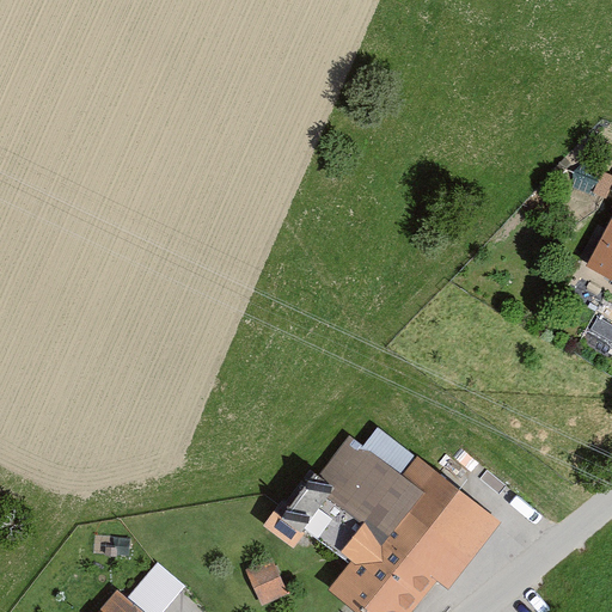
[(611,216),(587,264),(611,277),(611,216)]
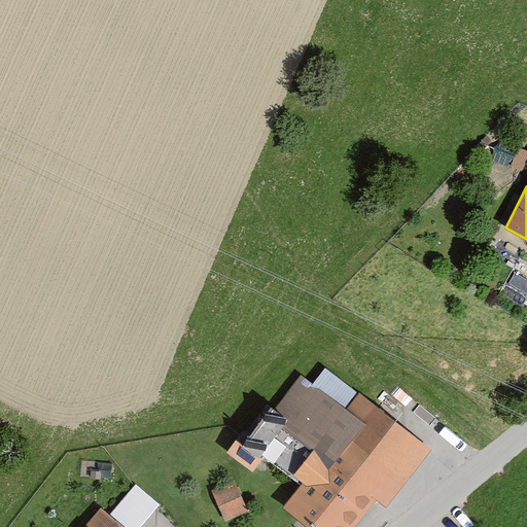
[(327,366),(315,382),(349,409),(360,393),(327,366)]
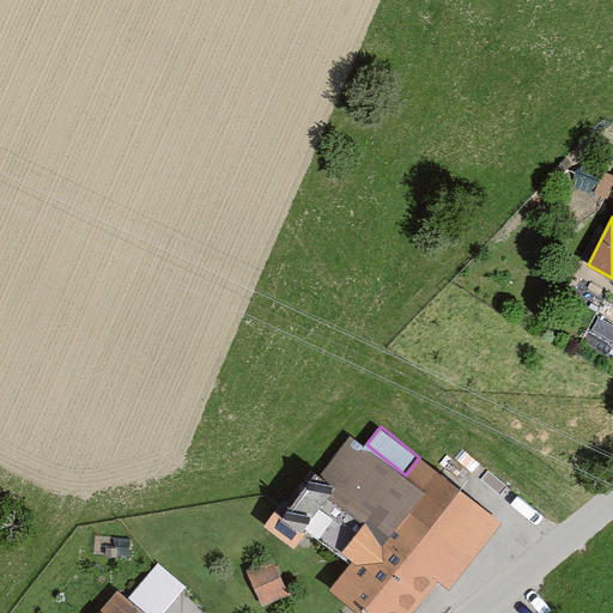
[(366,444),(363,442),(298,523),(350,565),(333,586),(368,612),(410,612),(443,571),(453,580),(499,521),(419,457),(406,475),(366,444)]
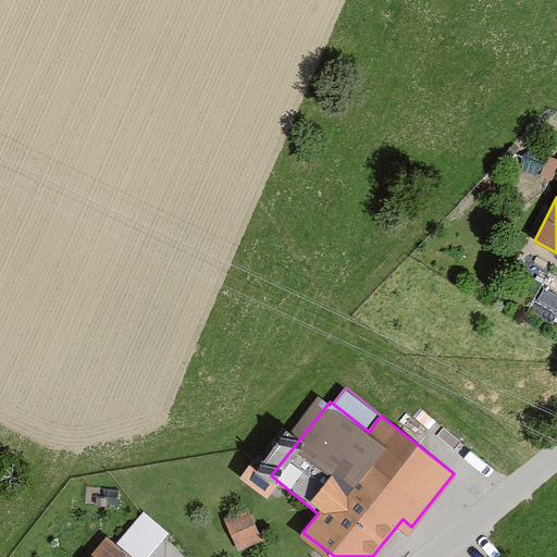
[(265,497),(274,485),(245,465),(237,477),(265,497)]
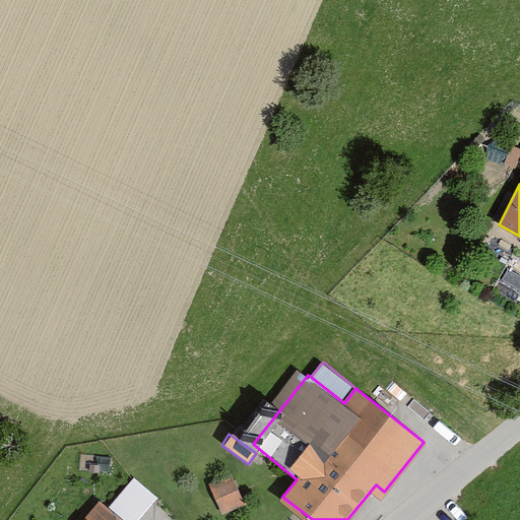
[(233,475),(209,485),(221,512),(244,503),(233,475)]
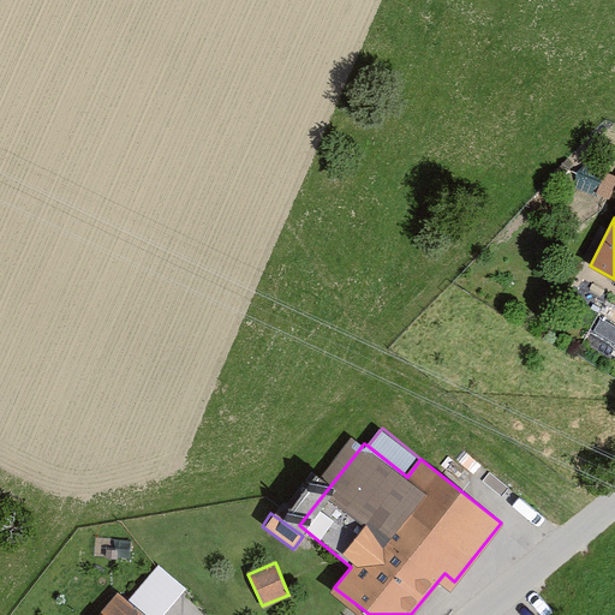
[(141,614),(118,596),(101,614),(141,614)]
